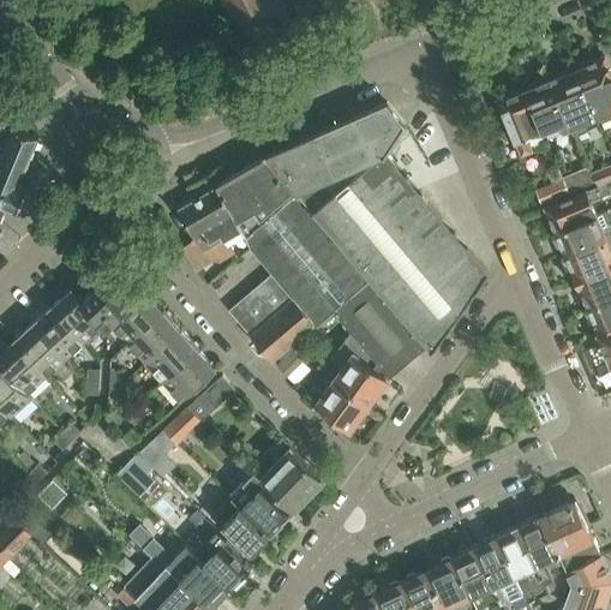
[(219,0),(238,41),(286,18),(285,15),(276,0),(219,0)]
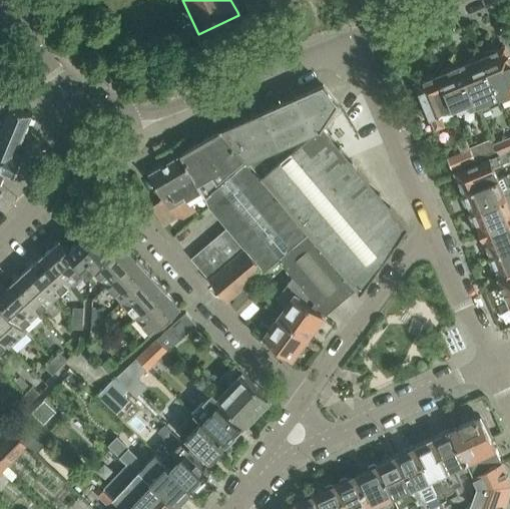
[(230,0),(237,12),(243,9),(245,14),(274,0),(230,0)]
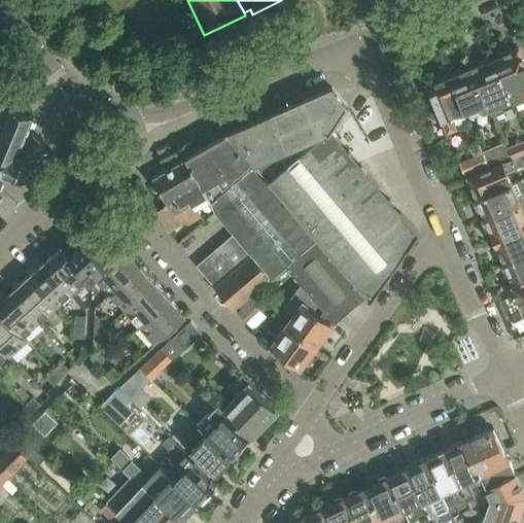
[(495,61),(493,62),(513,106),(523,101),(523,71),(516,53),(505,57),(504,55),(495,59),(495,61)]
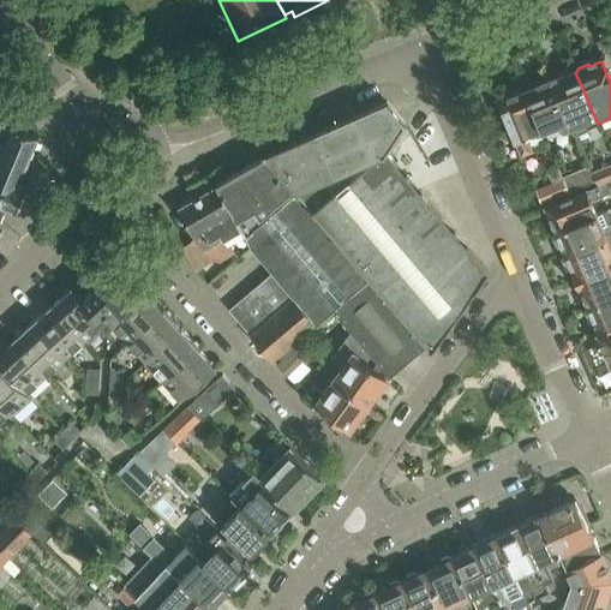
[(561,78),(549,83),(567,124),(571,135),(598,124),(575,72),(571,73),(570,71),(559,76),(561,78)]
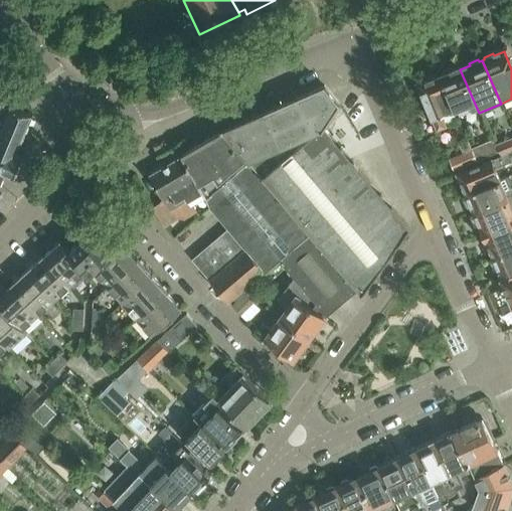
[(441,77),(438,78),(453,113),(475,104),(460,69),(450,73),(449,71),(440,75),(441,77)]
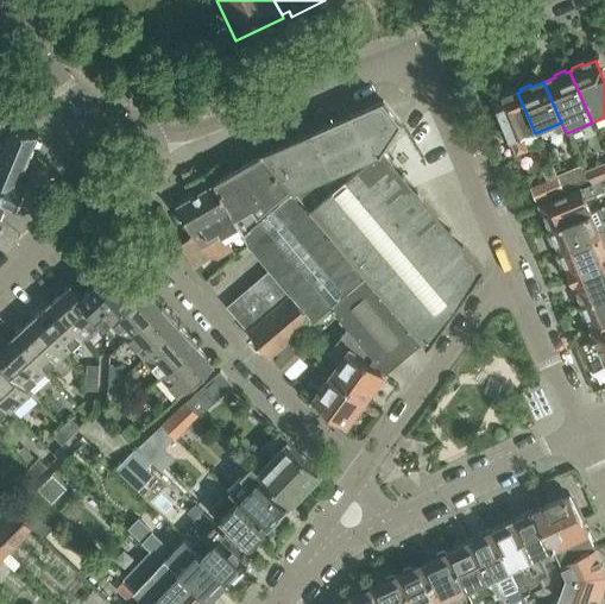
[(518,140),(535,133),(517,93),(514,94),(512,92),(503,96),(503,99),(491,104),(514,158),(524,153),(518,140)]
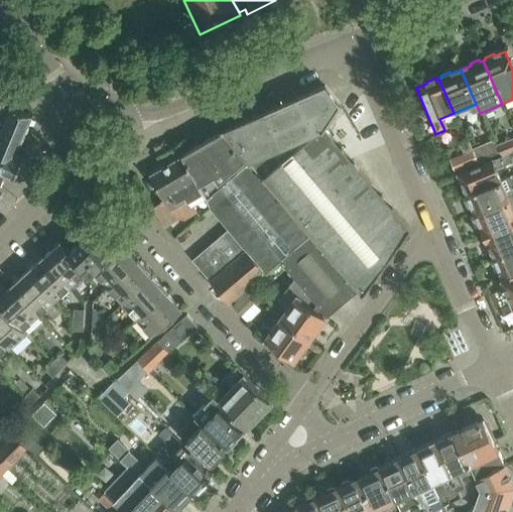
[(0,185),(3,178),(11,182),(21,159),(14,156),(30,118),(8,109),(7,111),(2,108),(11,85),(0,80),(0,185)]
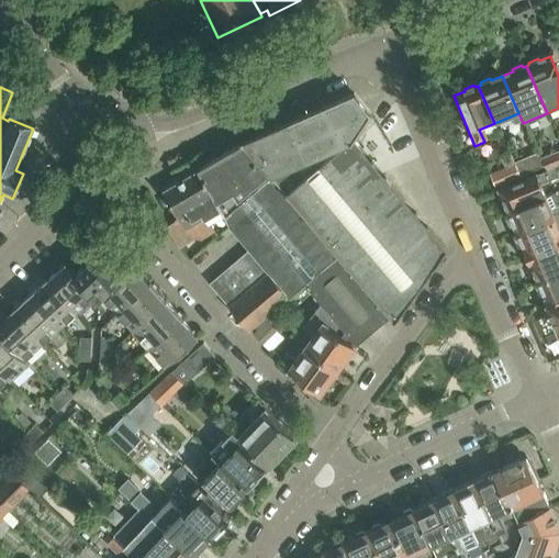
[(350,98),(322,111),(337,147),(349,142),(367,116),(350,98)]
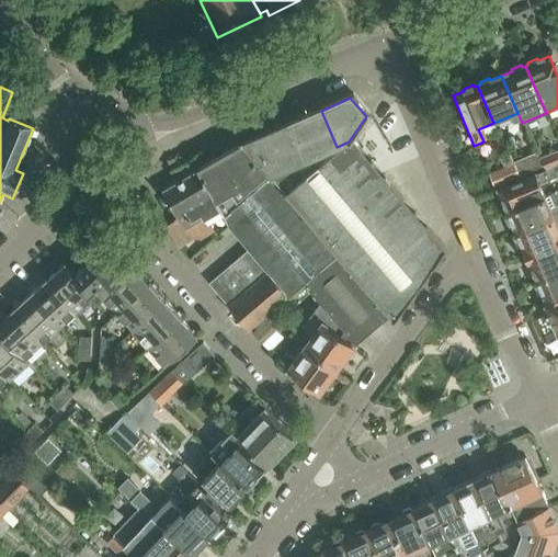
[(321,111),(288,126),(304,162),(337,147),(321,111)]
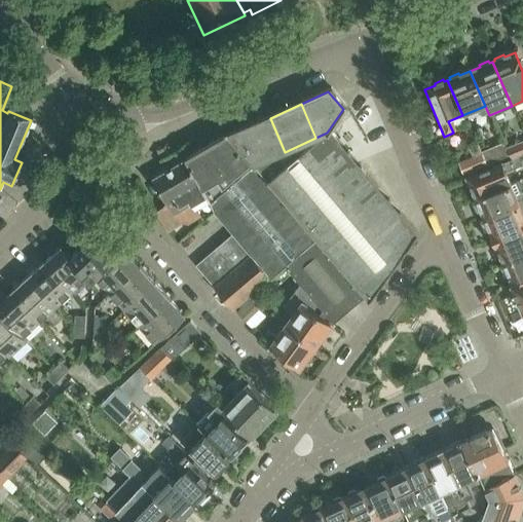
[(224,138),(250,168),(285,152),(270,118),(227,138),(224,135),(222,136),(224,138)]
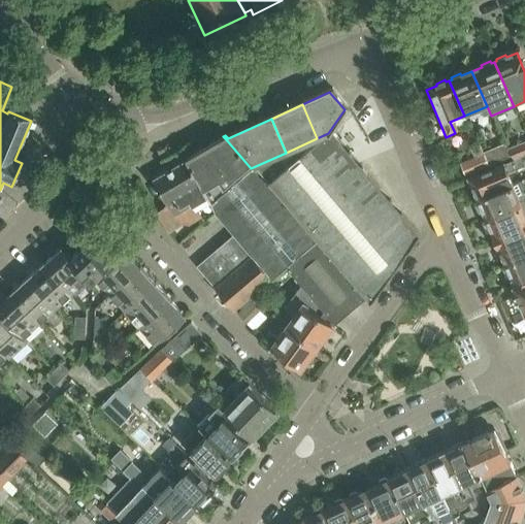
[(284,270),(299,289),(321,316),(332,329),(364,301),(368,306),(417,239),(328,133),(317,138),(286,153),(251,168),(263,184),(212,213),(211,214),(231,237),(194,269),(232,314),(284,270)]
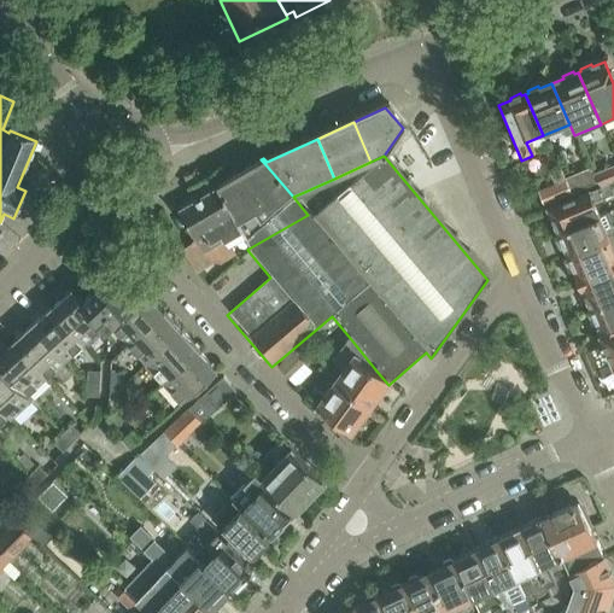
[(214,188),(215,192),(240,234),(249,249),(308,215),(293,197),(263,162),(214,188)]
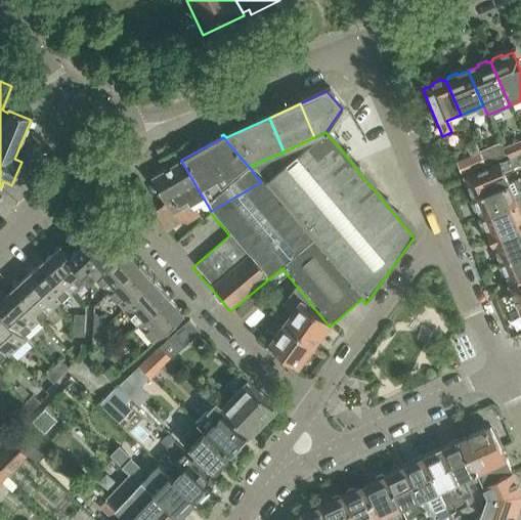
[(489,141),(497,160),(505,157),(504,153),(497,138),(489,141)]
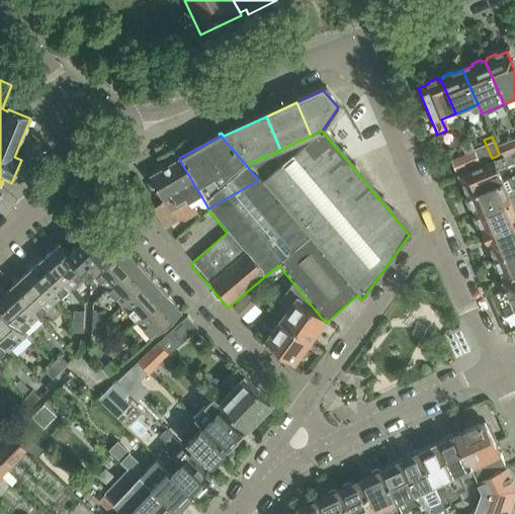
[(514,143),(498,151),(499,155),(501,160),(512,155),(514,153),(514,143)]
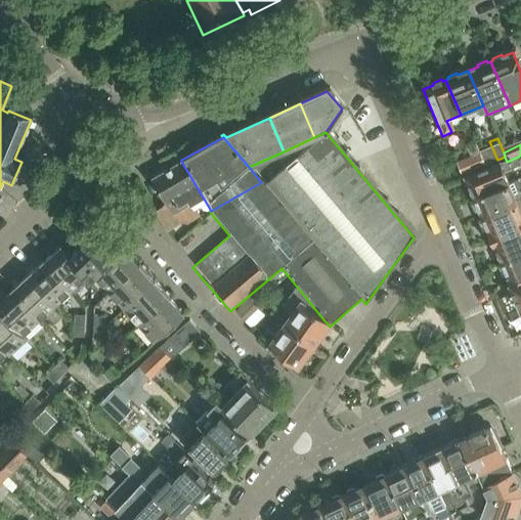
[(477,155),(454,165),(460,176),(482,167),(477,155)]
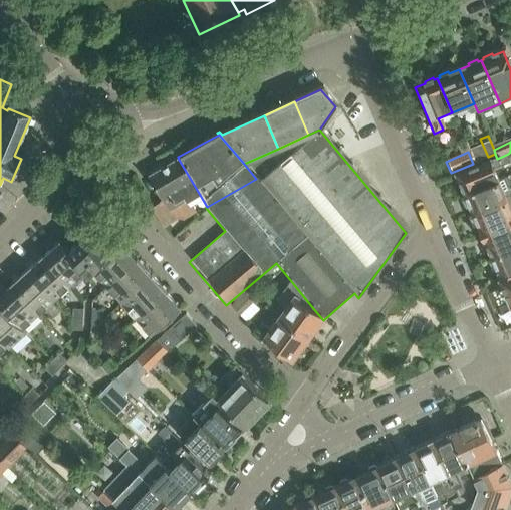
[(508,154),(497,159),(454,177),(457,183),(456,184),(460,195),(462,194),(463,197),(497,182),(493,172),(508,165),(507,161),(510,159),(508,154)]
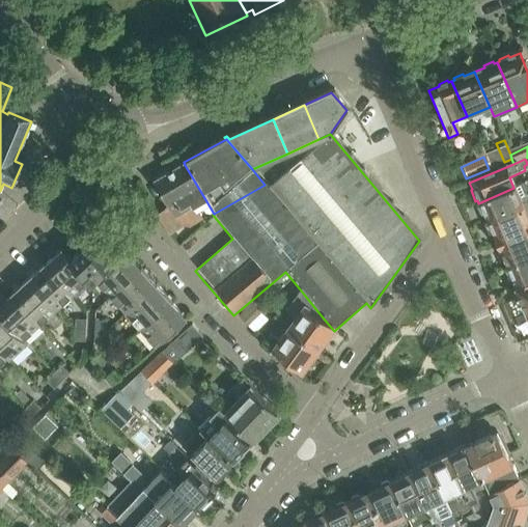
[(193,210),(206,201),(185,165),(151,184),(173,221),(183,216),(188,225),(199,219),(193,210)]
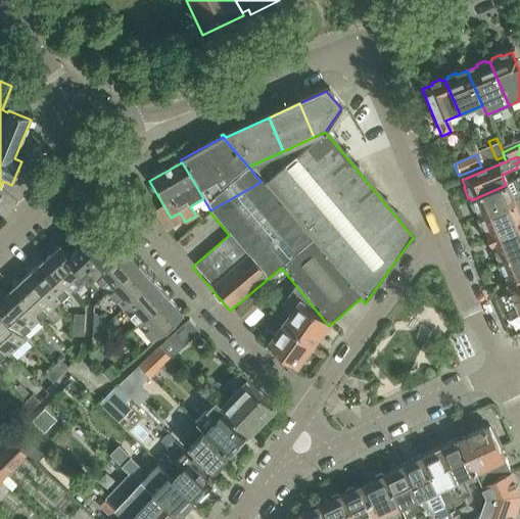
[(475,210),(479,219),(514,204),(519,201),(519,192),(518,193),(511,196),(506,185),(471,200),(472,202),(470,202),(474,211),(475,210)]
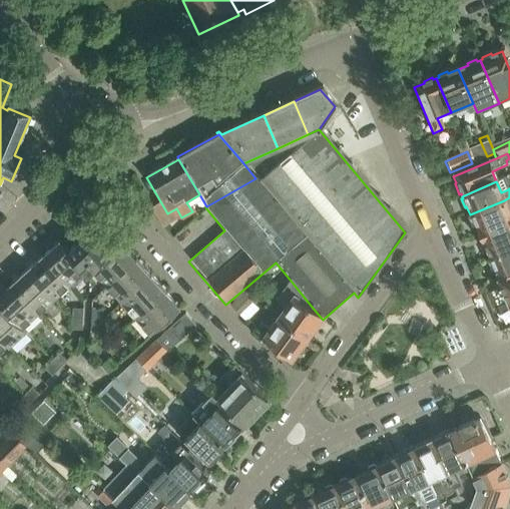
[(475,225),(479,236),(509,223),(509,214),(504,200),(470,214),(471,216),(469,217),(473,226),(475,225)]
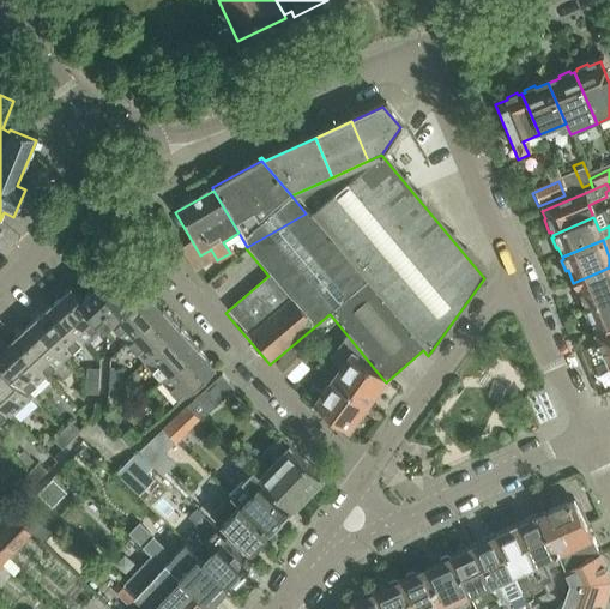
[(585,311),(609,299),(609,267),(573,283),(579,296),(577,297),(583,309),(585,308),(585,311)]
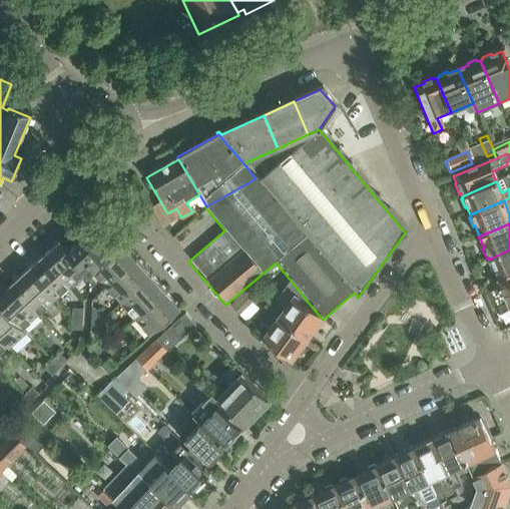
[(58,242),(57,243),(85,273),(87,271),(90,274),(120,246),(119,245),(109,255),(89,232),(67,252),(58,242)]
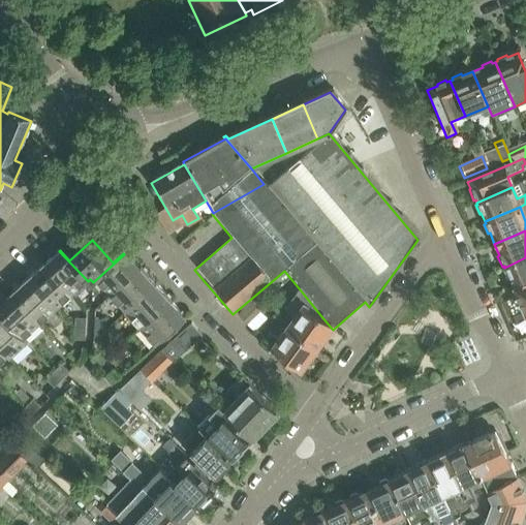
[(42,265),(42,266),(70,297),(88,281),(59,251),(43,266),(42,265)]
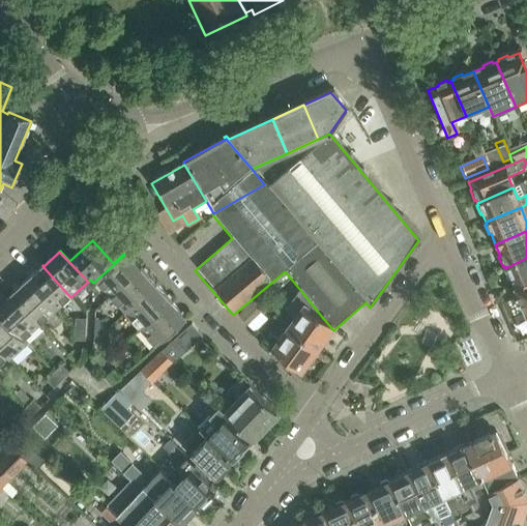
[(139,270),(124,255),(93,283),(109,299),(140,270),(140,269),(139,270)]
